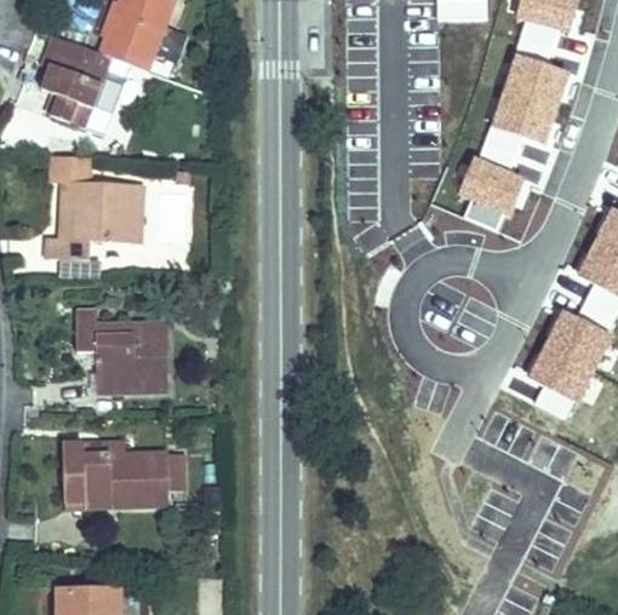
[(116,0),(97,51),(122,61),(146,69),(153,51),(161,30),(172,0),(116,0)]
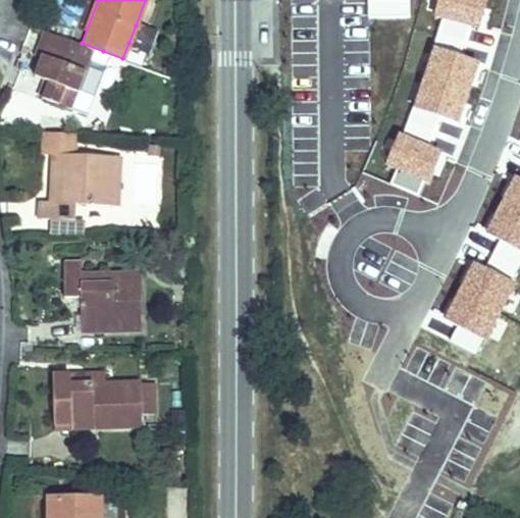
[(153,32),(136,26),(128,43),(146,50),(153,32)]
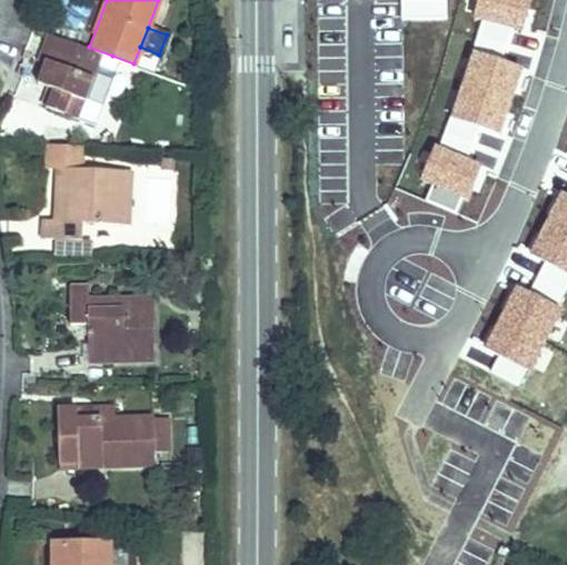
[(45,105),(77,117),(83,99),(95,103),(112,56),(89,47),(53,33),(36,80),(52,87),(45,105)]
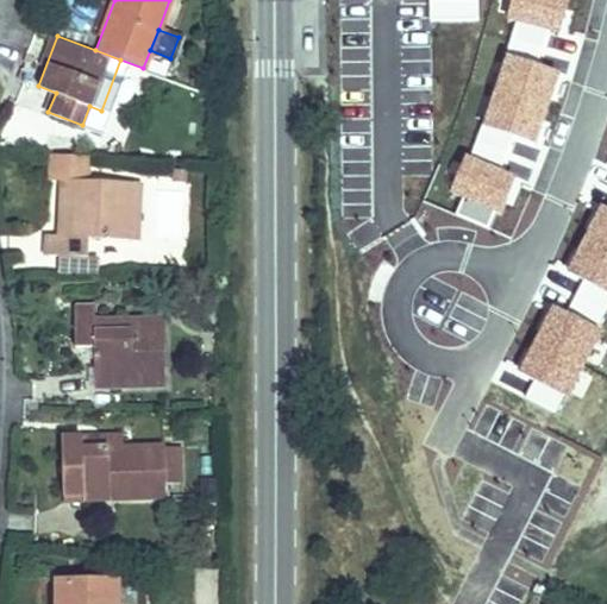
[(89,106),(82,125),(94,130),(101,111),(89,106)]
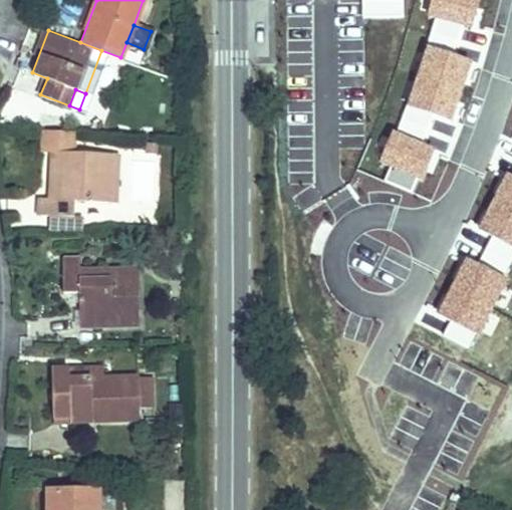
[(6,100),(0,115),(0,117),(10,121),(17,105),(6,100)]
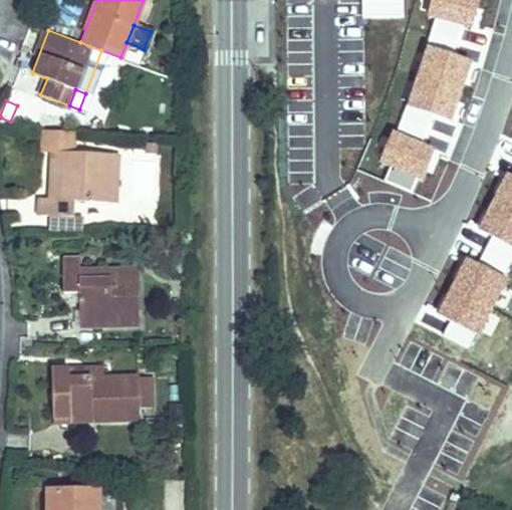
[(113,200),(116,153),(71,150),(72,130),(42,128),(41,150),(51,150),(50,172),(60,173),(59,197),(49,196),(38,196),(37,213),(50,213),(72,214),(73,198),(113,200)]
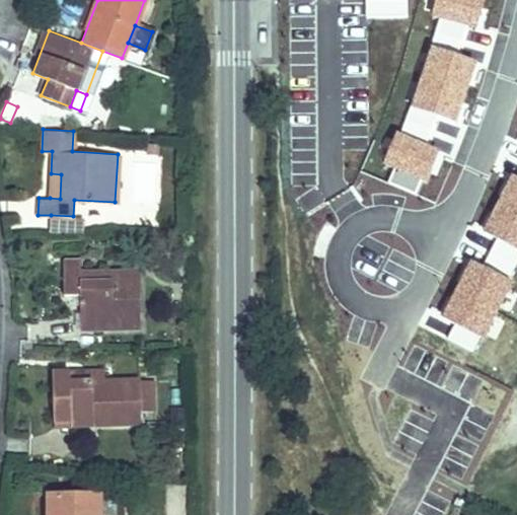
[(146,142),(146,152),(156,152),(156,142),(146,142)]
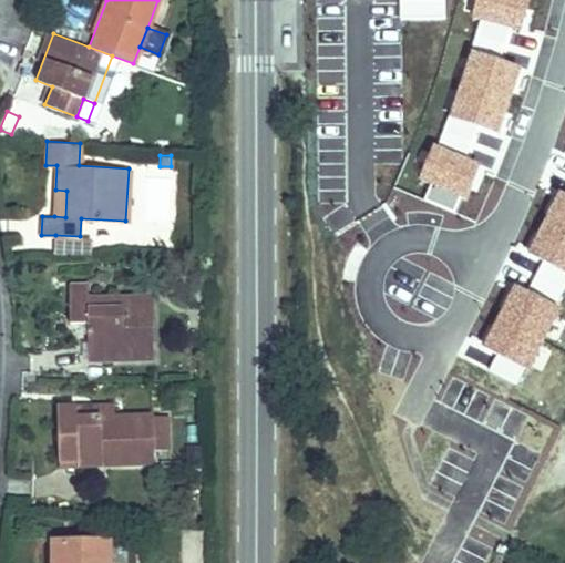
[(67,191),(55,190),(54,216),(65,217),(67,191)]
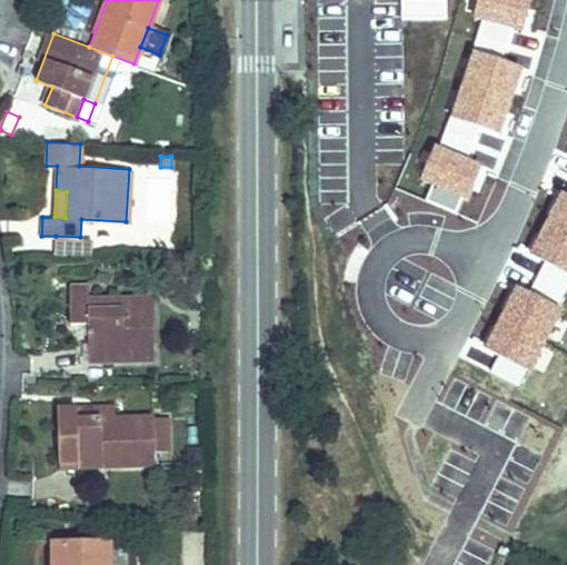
[(80,237),(56,236),(55,254),(89,249),(90,238),(80,237)]
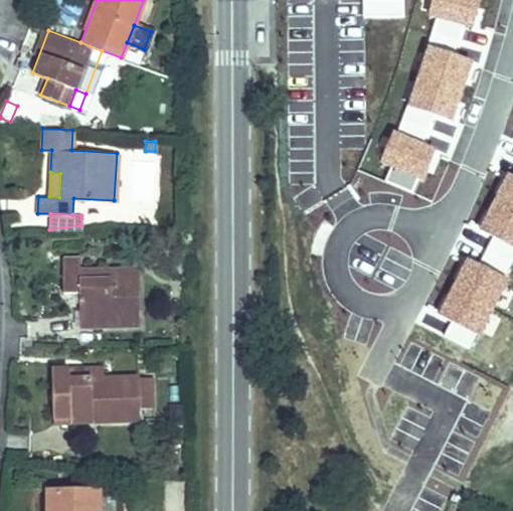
[(137,268),(109,268),(109,279),(78,279),(78,269),(78,256),(61,257),(62,291),(78,291),(79,324),(138,323),(137,268)]
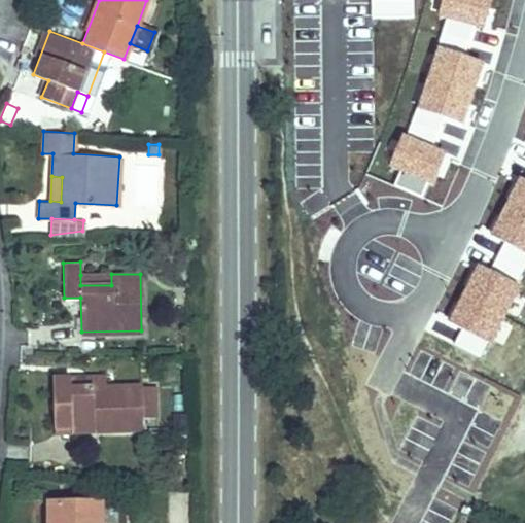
[(111,274),(80,275),(80,285),(111,285),(111,274)]
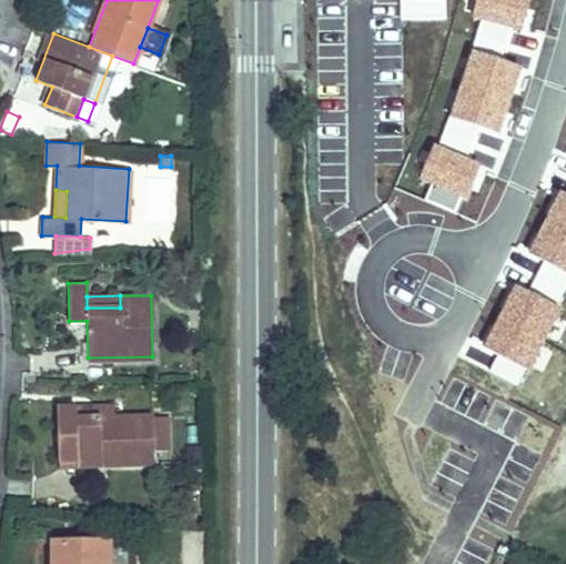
[(76,415),(112,414),(111,404),(76,405),(76,415)]
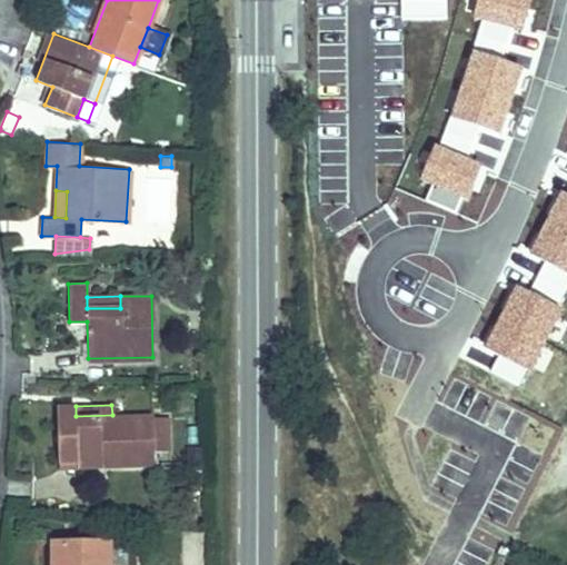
[(167,448),(167,415),(151,415),(152,414),(112,415),(76,416),(76,406),(57,406),(58,459),(76,458),(77,464),(153,462),(152,448),(167,448)]
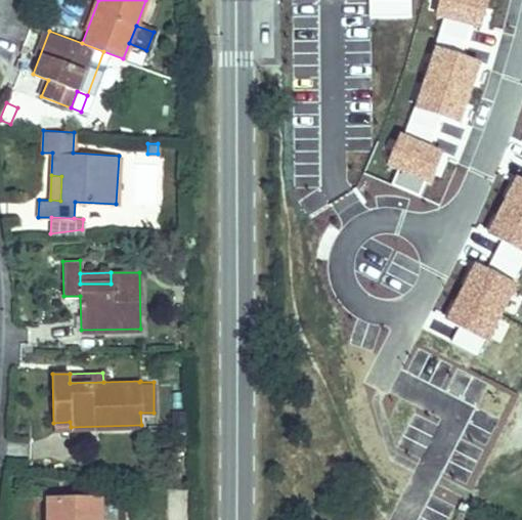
[(44,518),(44,519),(98,519),(98,499),(47,499),(47,518),(44,518)]
